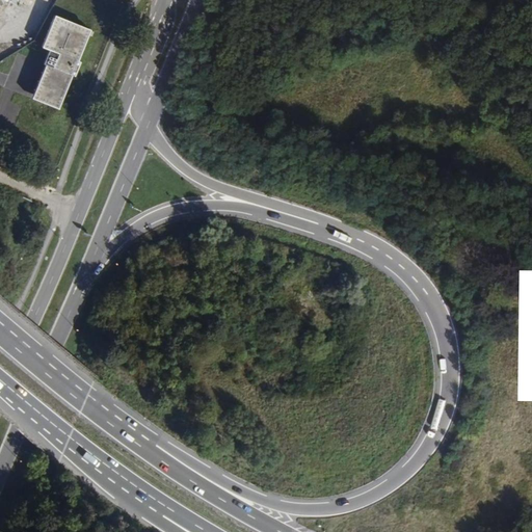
[(7,20),(14,6),(7,3),(1,17),(7,20)]
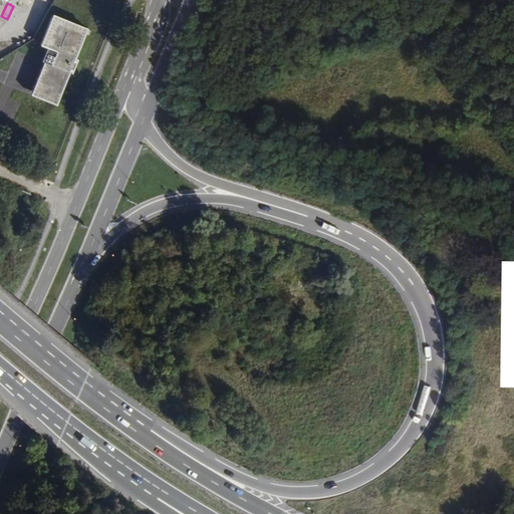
[(46,50),(60,17),(52,14),(38,46),(46,50)]
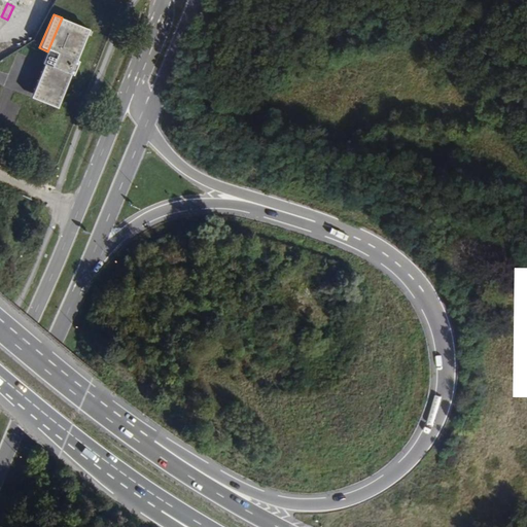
[(58,111),(71,76),(77,60),(89,31),(62,18),(47,51),(50,53),(44,66),(55,71),(41,105),(58,111)]
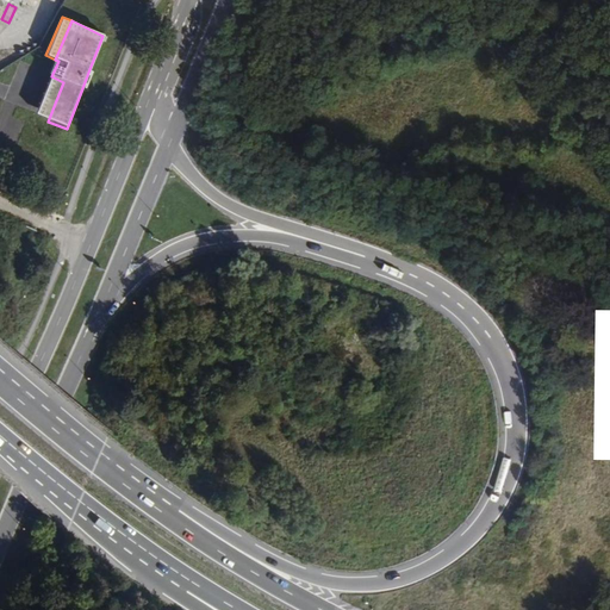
[(88,91),(95,72),(89,69),(82,88),(88,91)]
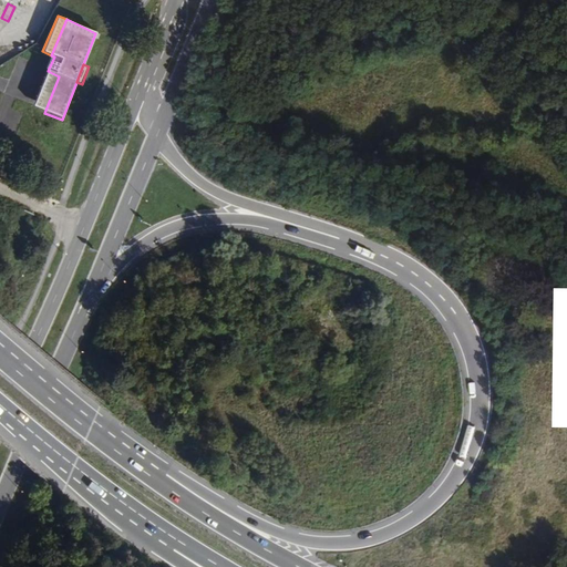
[(44,113),(59,76),(48,71),(33,107),(44,113)]
